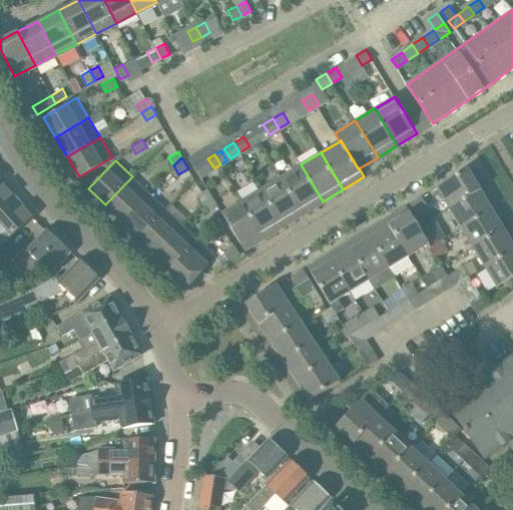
[(210,170),(204,160),(194,166),(200,176),(210,170)]
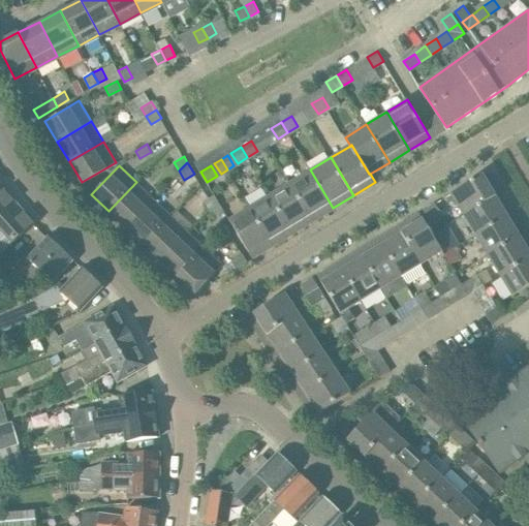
[(333,208),(310,169),(290,182),(313,220),(333,208)]
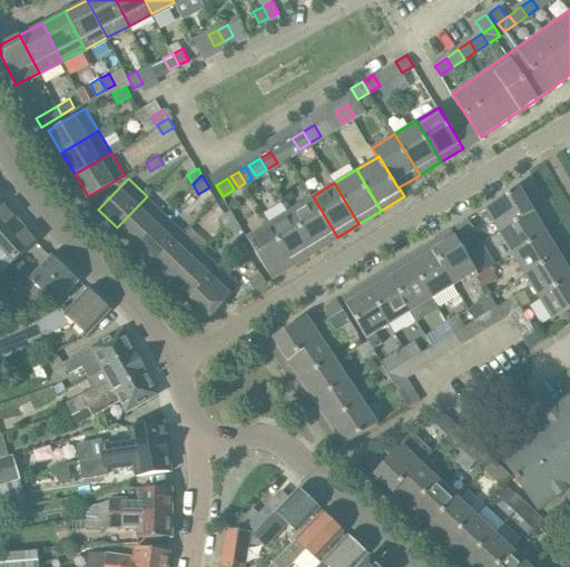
[(499,230),(540,205),(527,183),(485,207),(499,230)]
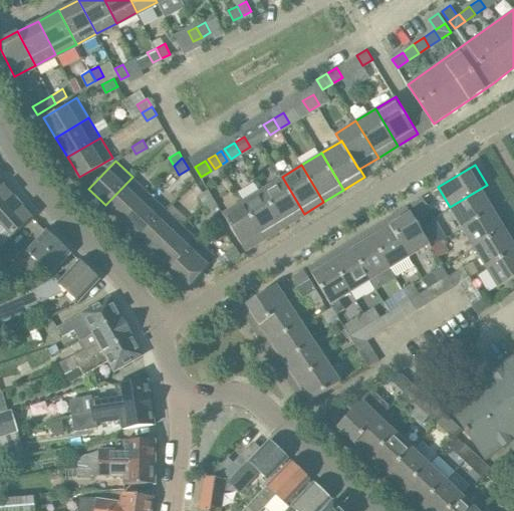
[(122,220),(149,193),(133,177),(105,205),(122,220)]
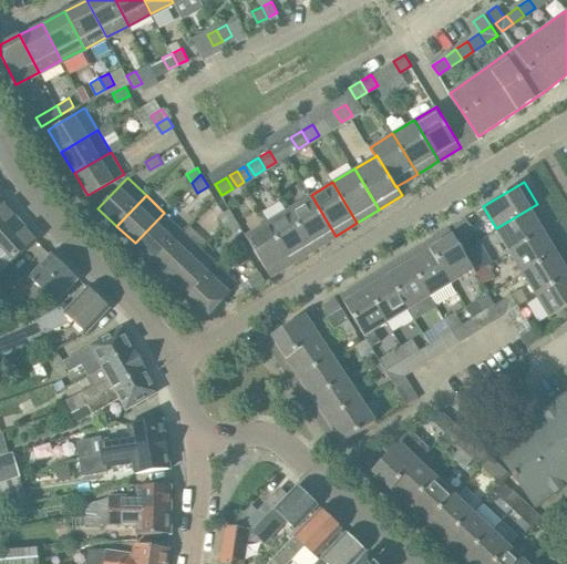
[(311,195),(289,208),(313,249),(336,236),(311,195)]
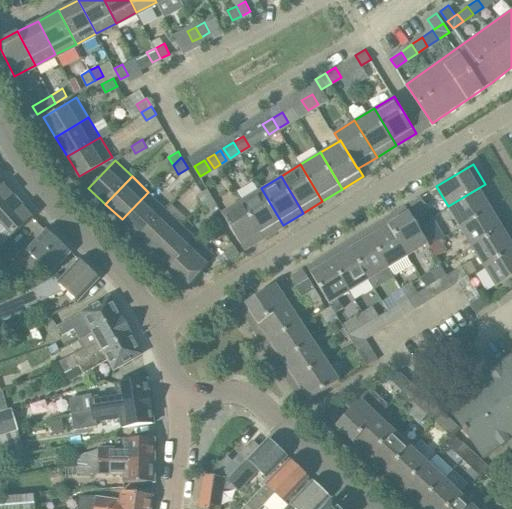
[(0,235),(4,240),(33,214),(14,193),(3,181),(0,183),(0,235)]
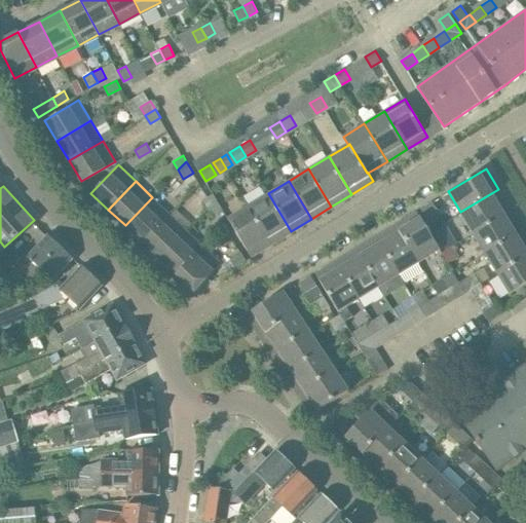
[(473,232),(511,210),(498,189),(460,212),(473,232)]
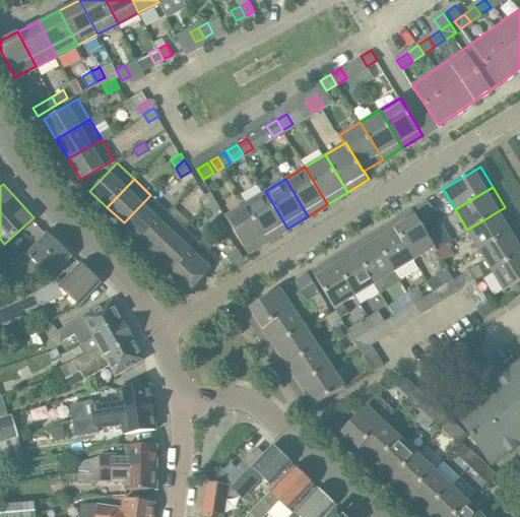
[(205,204),(213,196),(210,190),(200,196),(205,204)]
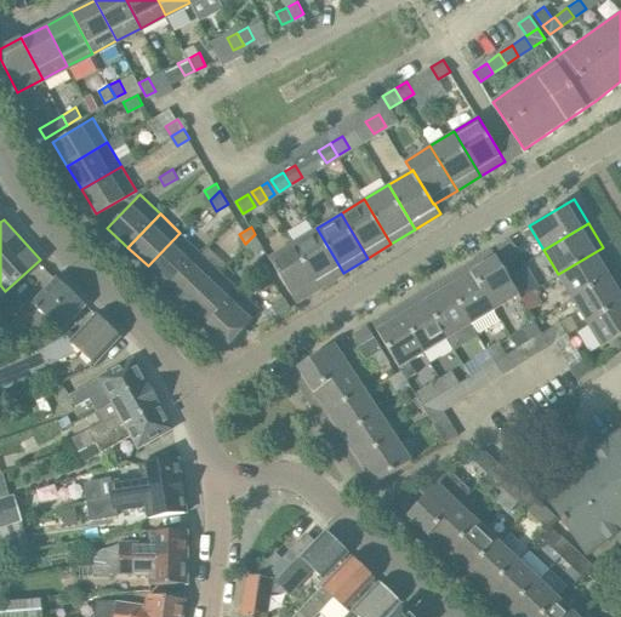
[(317,228),(294,243),(320,287),(343,273),(317,228)]
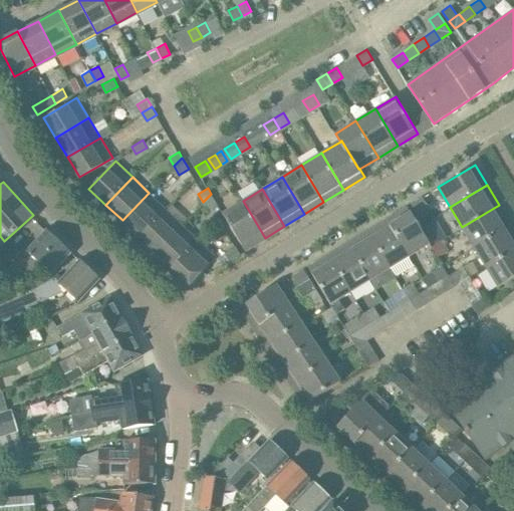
[(139,236),(166,208),(149,193),(122,220),(139,236)]
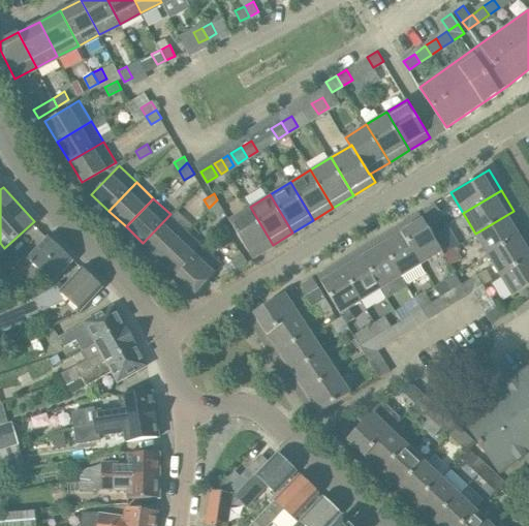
[(224,211),(217,199),(209,208),(214,216),(224,211)]
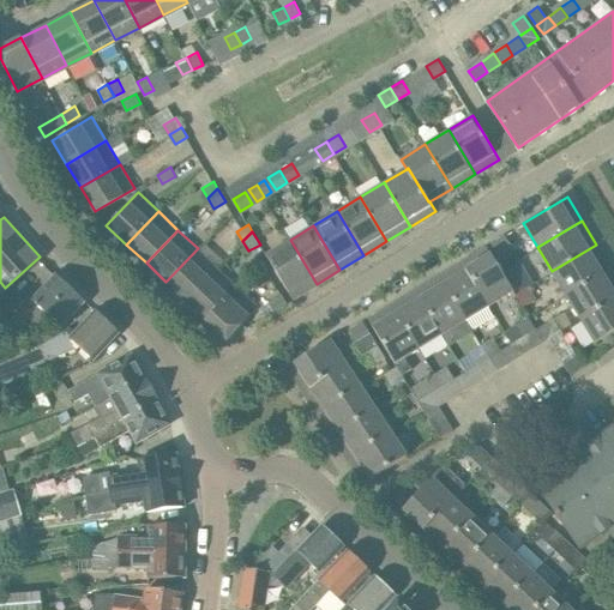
[(511,245),(505,234),(491,242),(498,253),(511,245)]
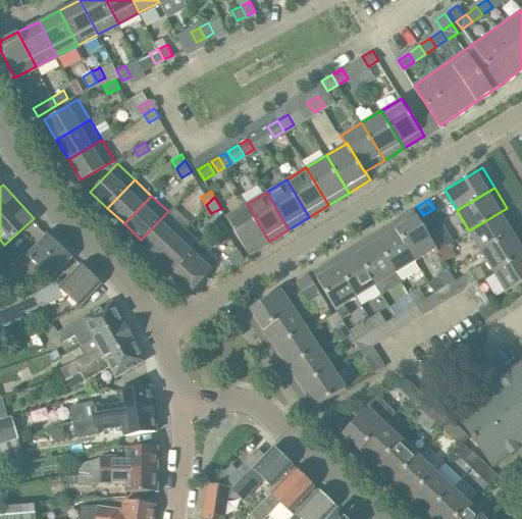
[(249,254),(269,242),(247,204),(226,216),(249,254)]
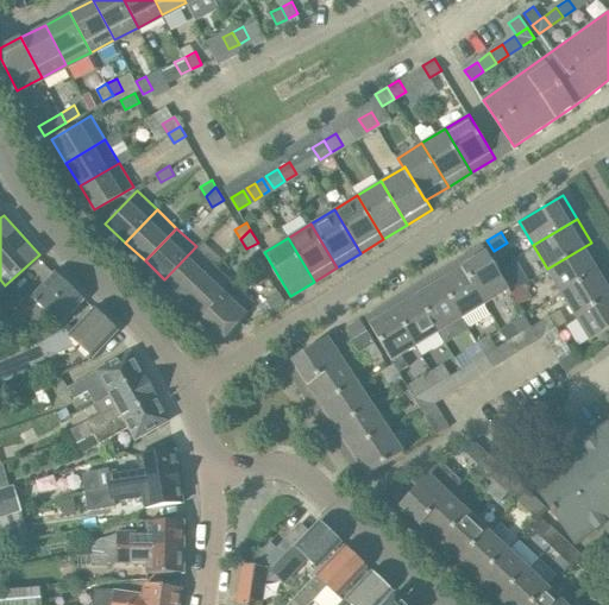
[(562,291),(606,265),(591,243),(547,269),(562,291)]
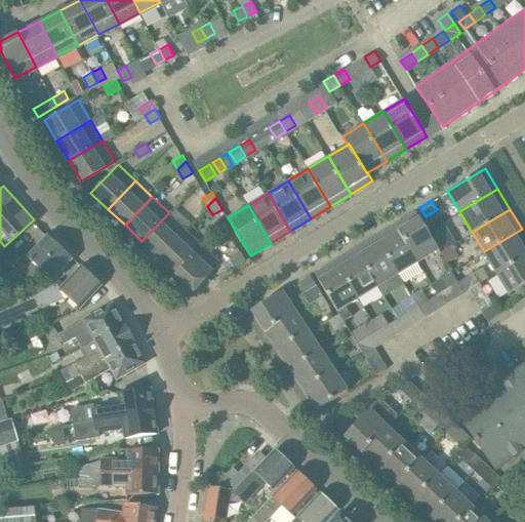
[(395,223),(417,261),(439,247),(415,210),(395,223)]
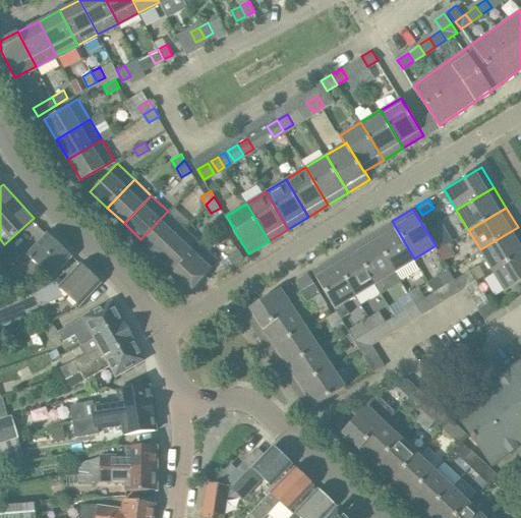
[(140,239),(158,255),(184,227),(168,211),(140,239)]
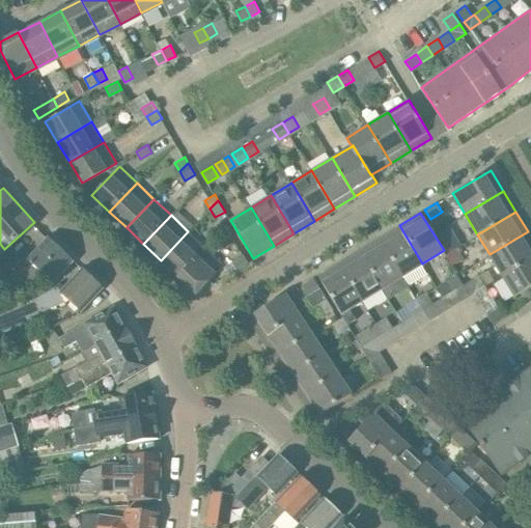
[(454,234),(448,224),(438,230),(444,241),(454,234)]
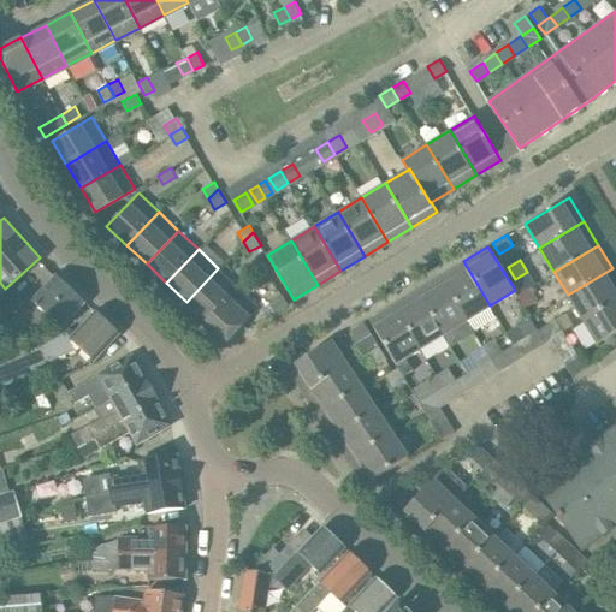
[(440,275),(467,320),(490,306),(463,261),(440,275)]
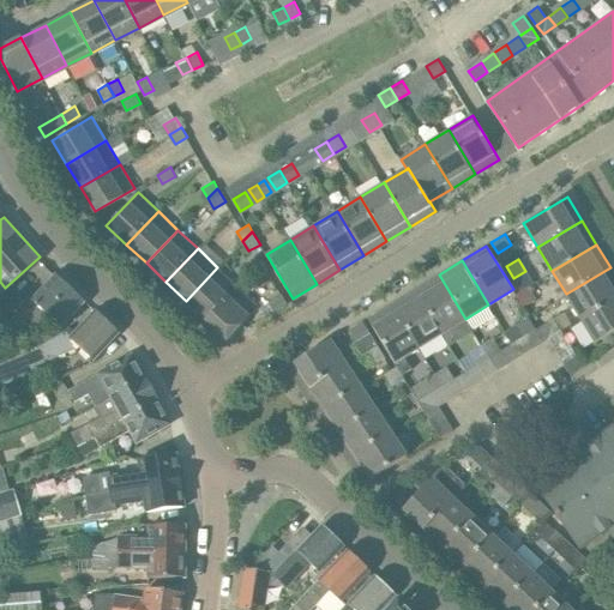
[(205,320),(238,287),(217,267),(186,301),(205,320)]
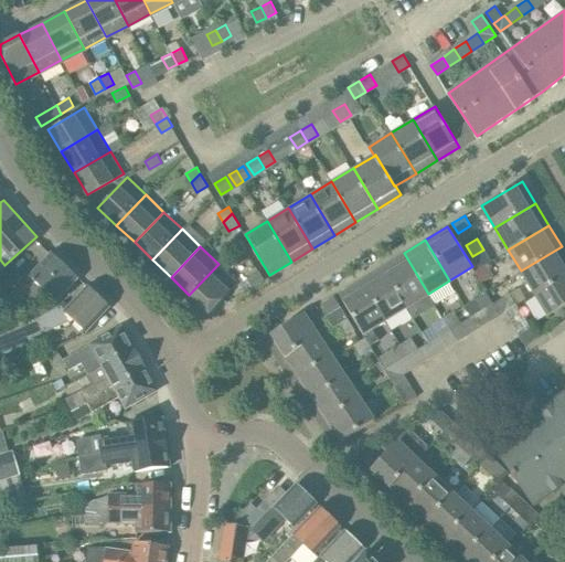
[(534,293),(564,273),(564,252),(562,246),(521,271),(534,293)]
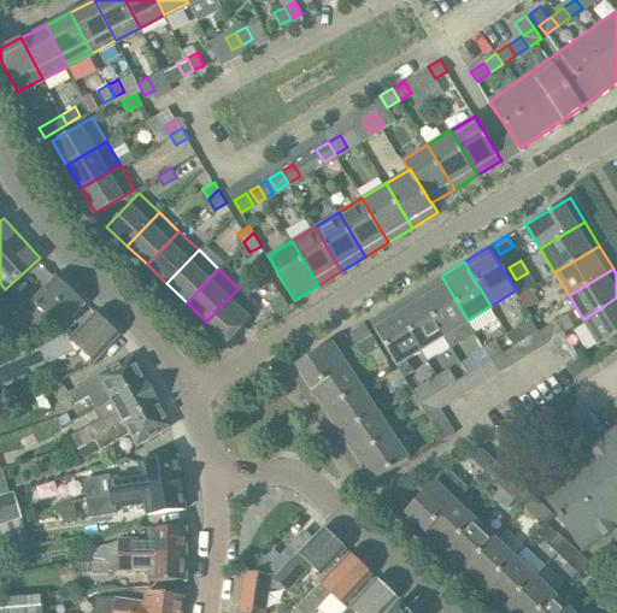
[(86,301),(56,273),(30,300),(31,301),(15,318),(25,329),(42,312),(60,329),(86,301)]
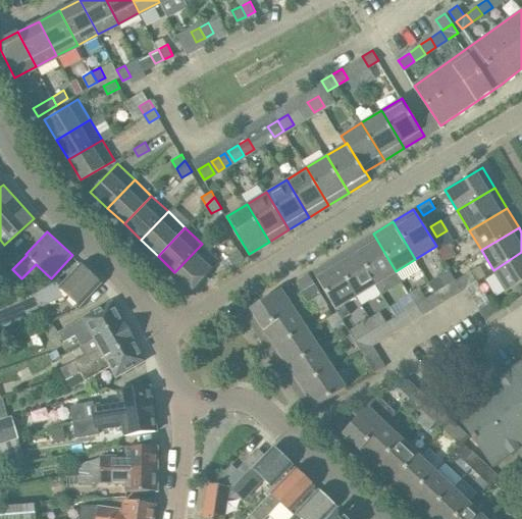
[(376,283),(396,271),(373,234),(353,246),(376,283)]
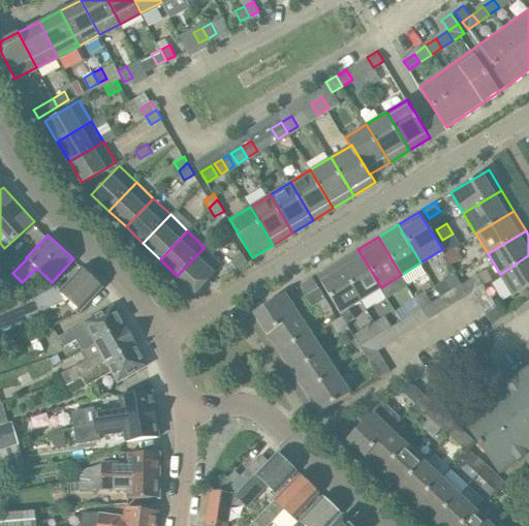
[(461,256),(455,246),(444,252),(450,263),(461,256)]
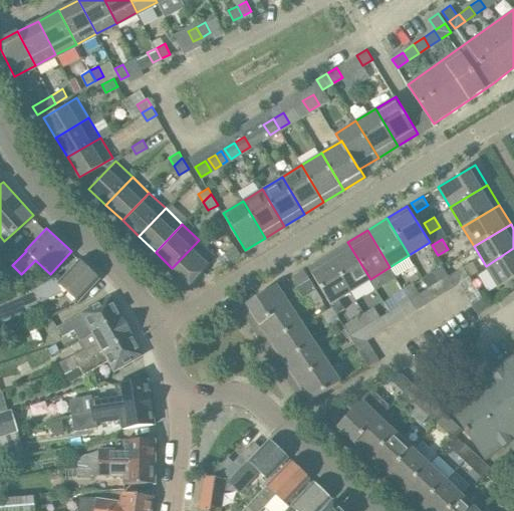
[(216,256),(199,240),(172,268),(189,284),(216,256)]
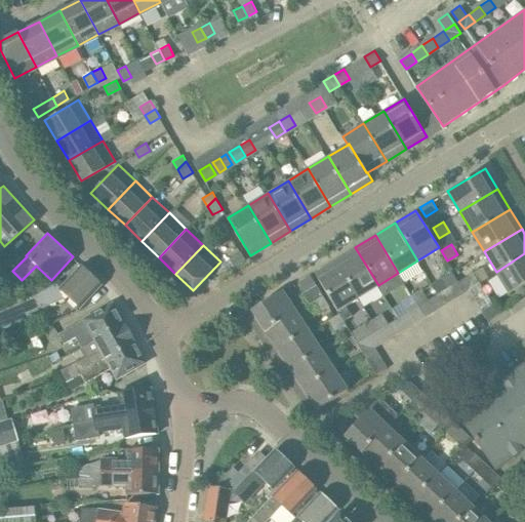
[(335,259),(358,296),(378,285),(355,247),(335,259)]
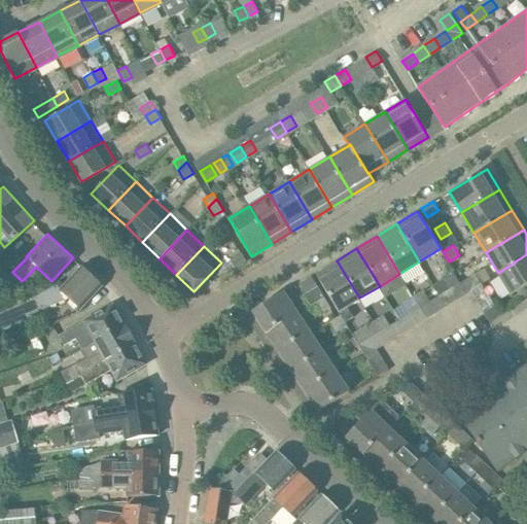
[(246,259),(241,251),(230,258),(235,266),(246,259)]
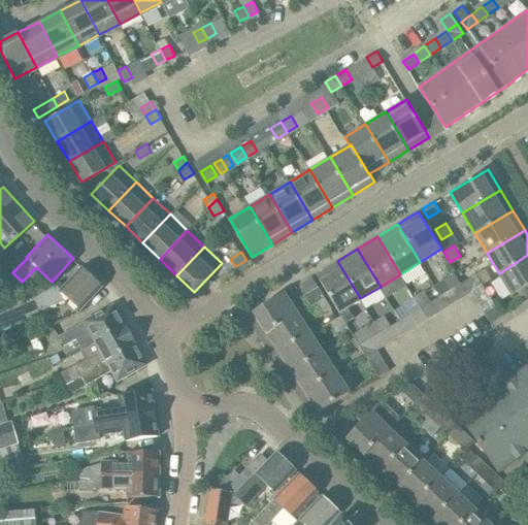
[(527,284),(527,255),(499,273),(512,294),(527,284)]
